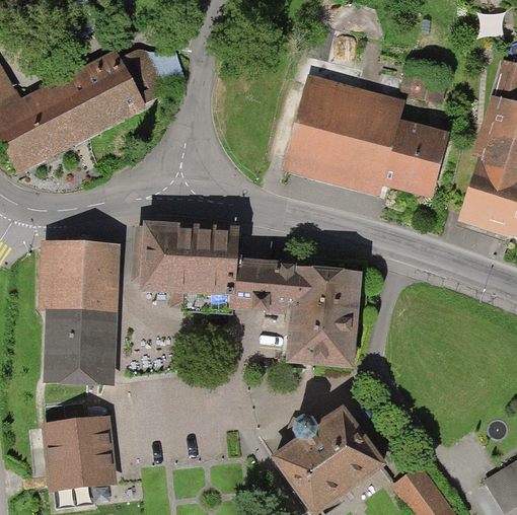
[(487,13),(485,33),(506,37),(508,16),(487,13)]
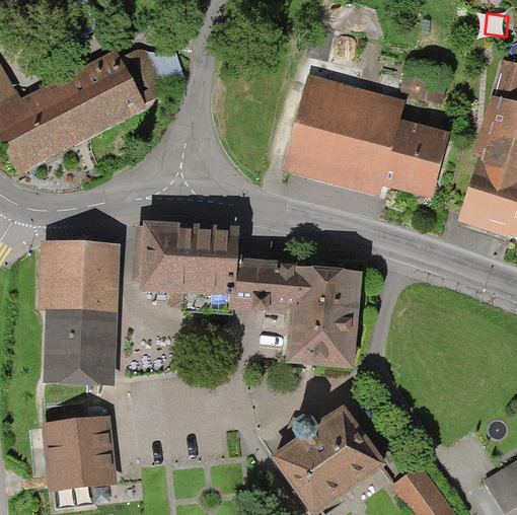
[(0,61),(0,150),(14,176),(149,104),(120,46),(19,97),(0,61)]
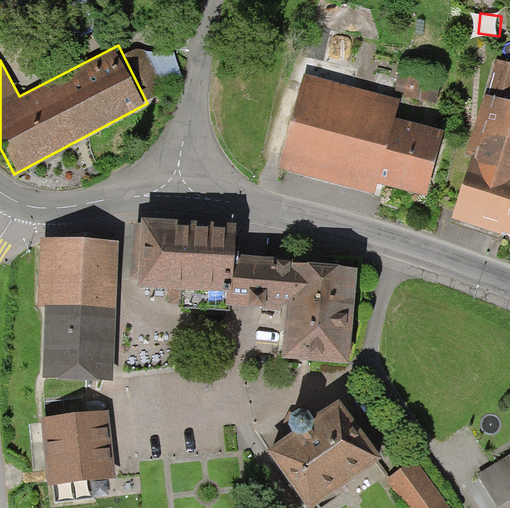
[(447,122),(308,83),(287,161),(426,199),(447,122)]
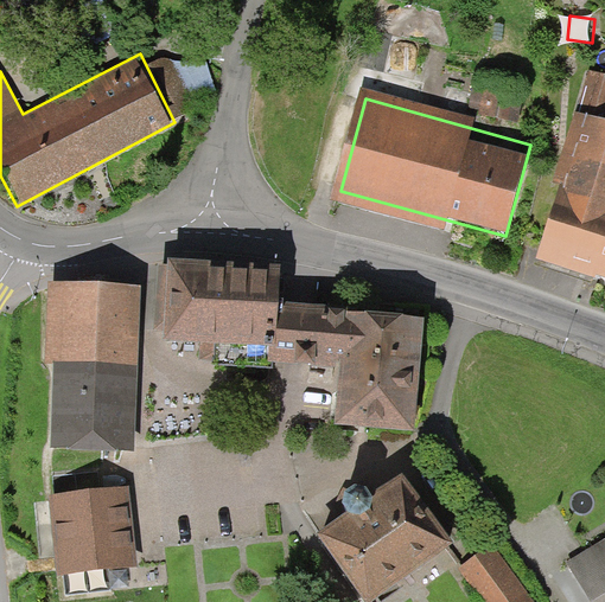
[(604,120),(579,114),(536,263),(604,282),(604,120)]
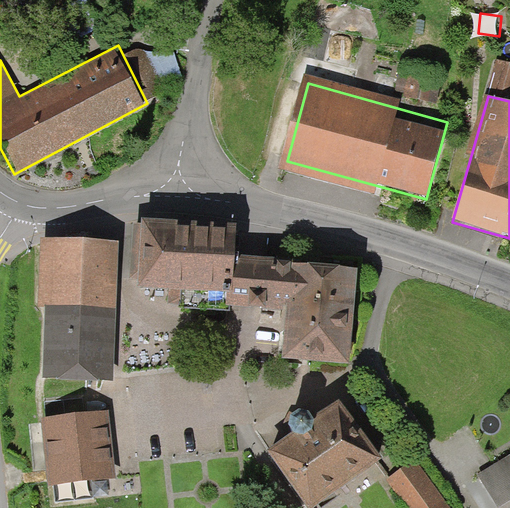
[(239,221),(144,215),(142,247),(140,287),(228,292),(228,304),(280,307),(289,308),(285,357),(354,361),(360,268),(325,265),(314,265),(315,257),(237,252),(239,221)]
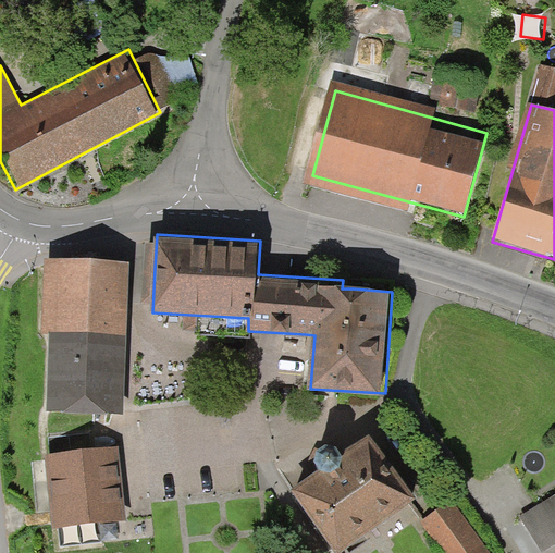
[(128,260),(53,257),(48,409),(122,413),(128,260)]
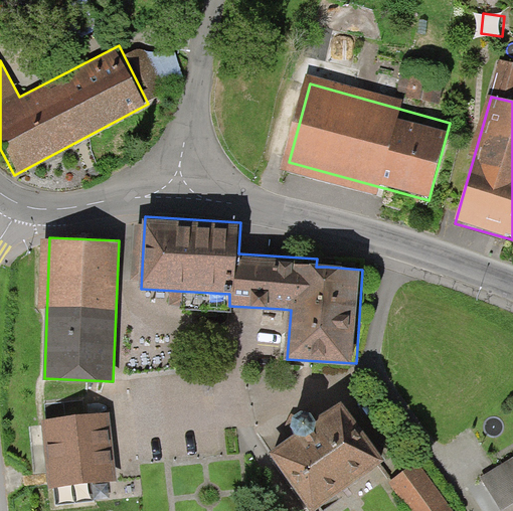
[(385,460),(343,402),(317,418),(313,412),(304,412),(296,417),(294,428),(299,435),(274,453),(316,510),(385,460)]
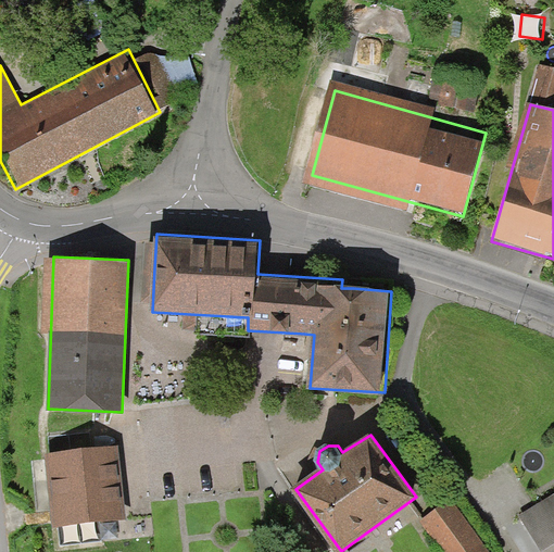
[(116,441),(49,446),(54,523),(123,518),(116,441)]
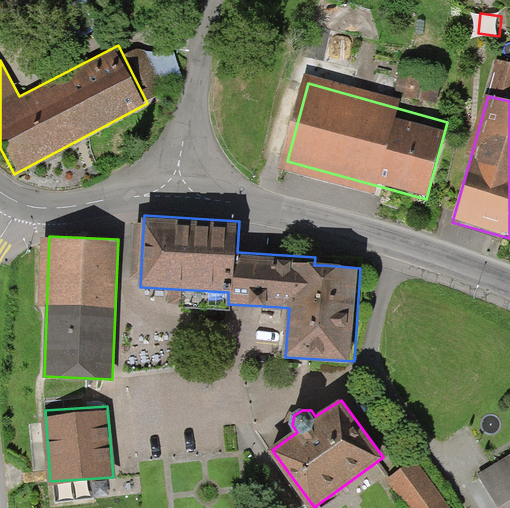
[(509,453),(483,470),(504,507),(505,507),(509,505),(509,453)]
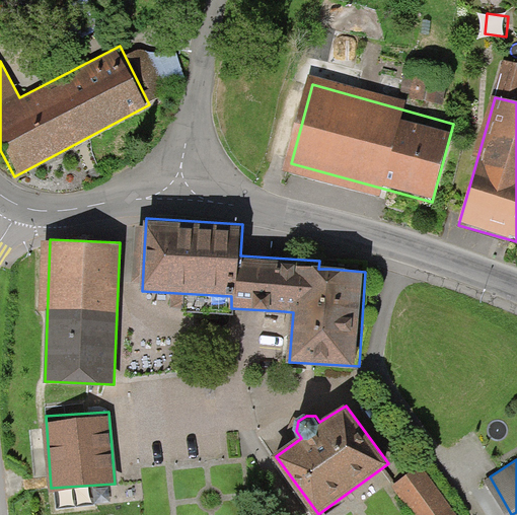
[(459,514),(421,464),(393,485),(416,514),(459,514)]
